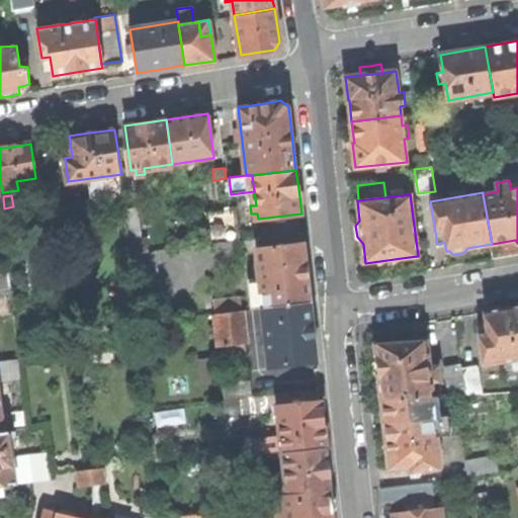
[(138,206),(123,208),(127,242),(142,240),(138,206)]
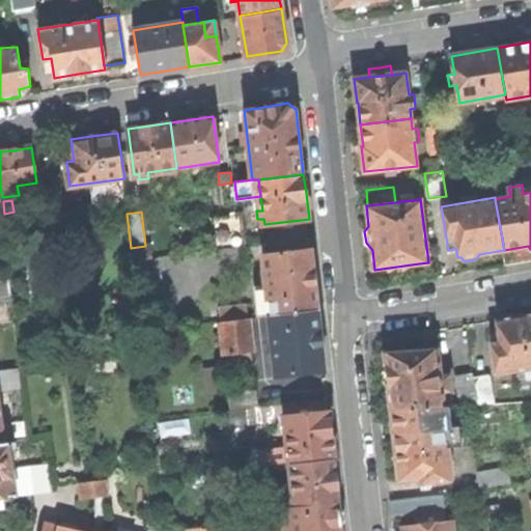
[(210,220),(214,250),(241,247),(238,217),(210,220)]
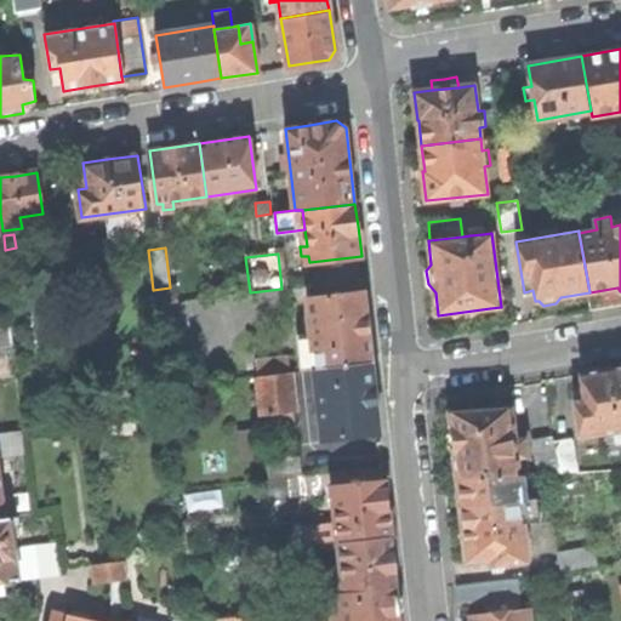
[(308,297),(317,369),(372,362),(369,325),(365,291),(308,297)]
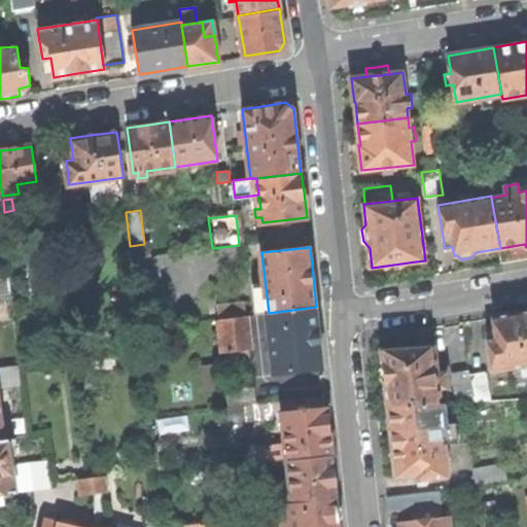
[(0,278),(0,294),(12,293),(10,277),(0,278)]
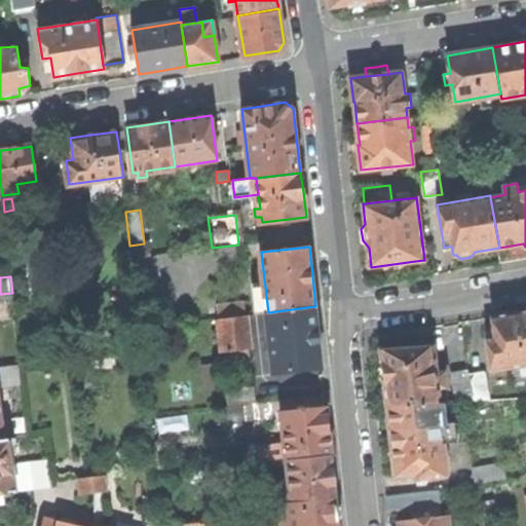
[(0,294),(0,322),(15,321),(12,293),(0,294)]
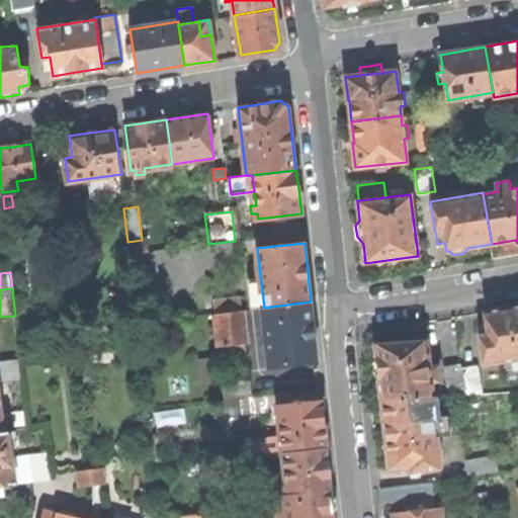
[(264,308),(270,367),(318,362),(314,330),(311,301),(264,308)]
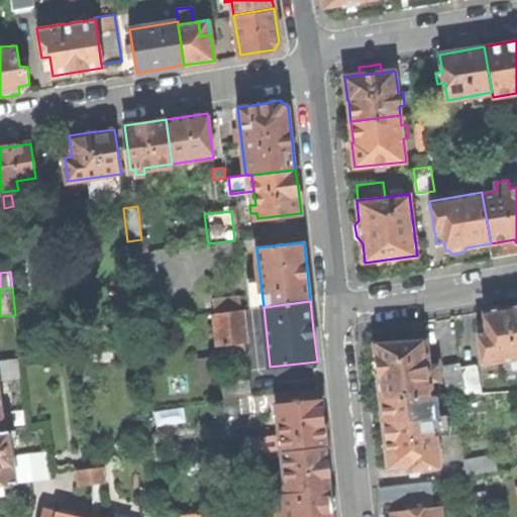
[(516,303),(503,306),(483,310),(486,329),(477,331),(483,364),(511,358),(516,356),(516,303)]
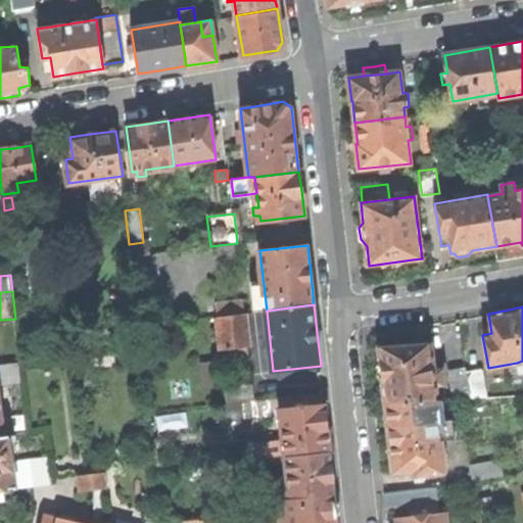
[(219,317),(222,349),(249,345),(245,313),(219,317)]
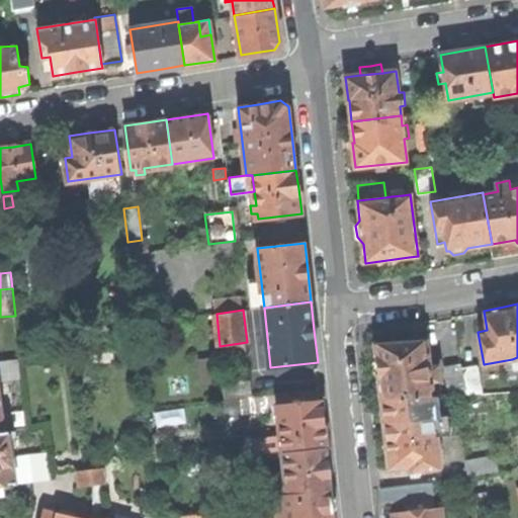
[(382,403),(433,398),(431,380),(440,379),(438,366),(430,367),(426,340),(376,346),(377,358),(375,359),(371,362),(372,368),(373,373),(375,375),(379,375),(382,403)]
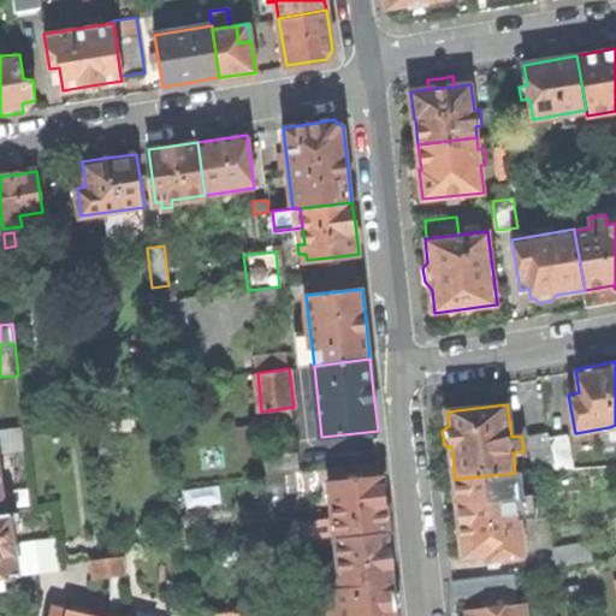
[(0,452),(27,450),(23,427),(0,430),(0,452)]
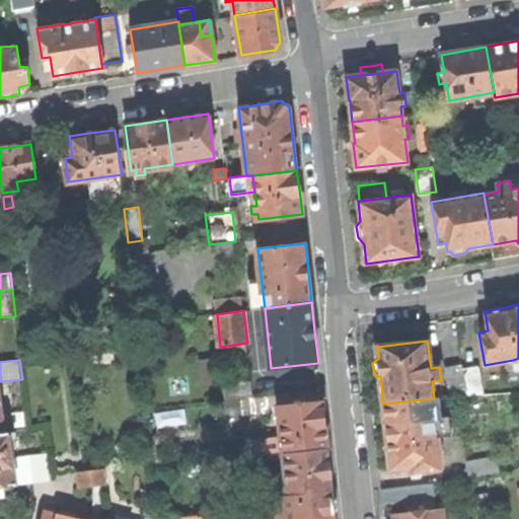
[(462,364),(446,366),(451,396),(466,395),(463,369),(462,364)]
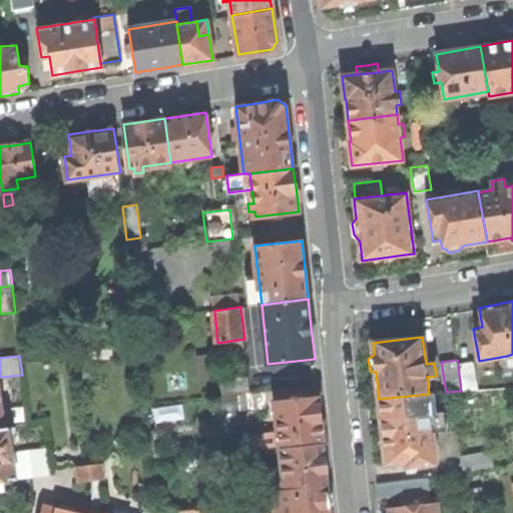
[(458,365),(461,391),(477,390),(475,371),(473,362),(458,365)]
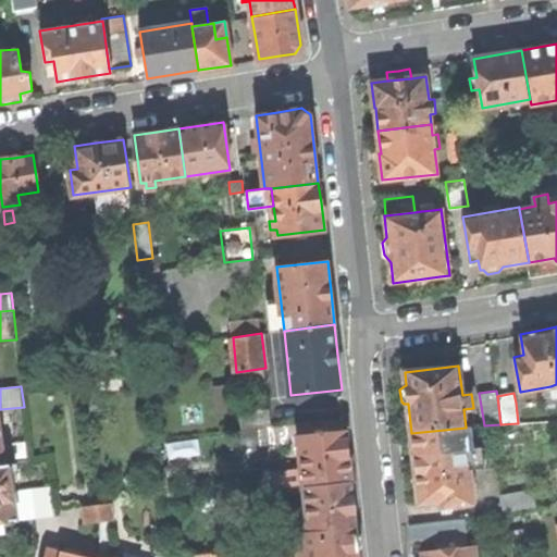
[(247,410),(249,429),(273,425),(272,407),(247,410)]
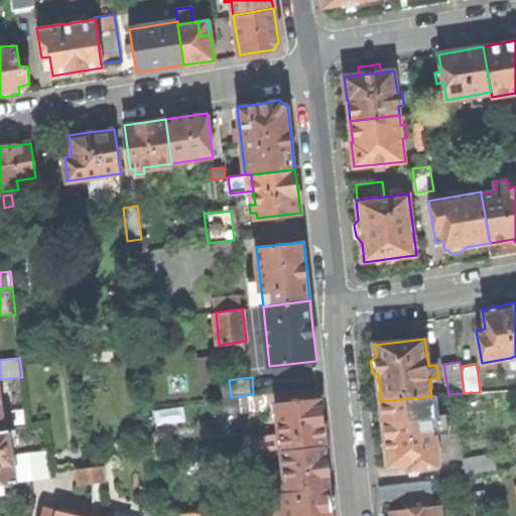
[(434,417),(438,416),(436,395),(431,396),(381,401),(383,422),(434,417)]
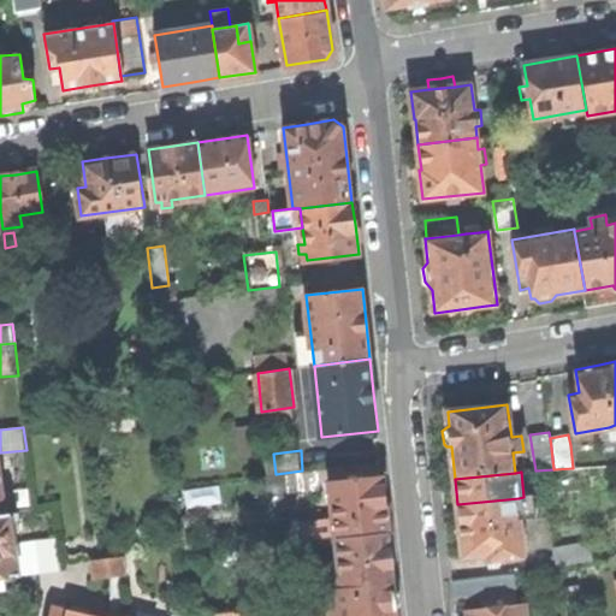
[(332,483),(338,538),(389,532),(385,503),(383,477),(332,483)]
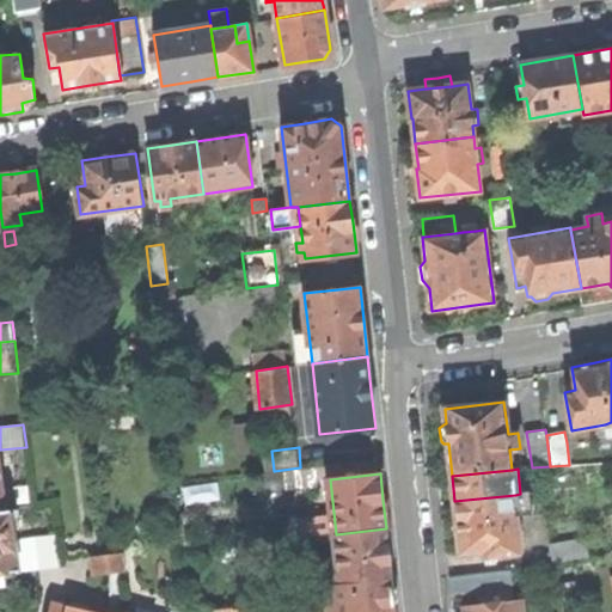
[(520,494),(515,495),(516,514),(532,513),(530,493),(520,494)]
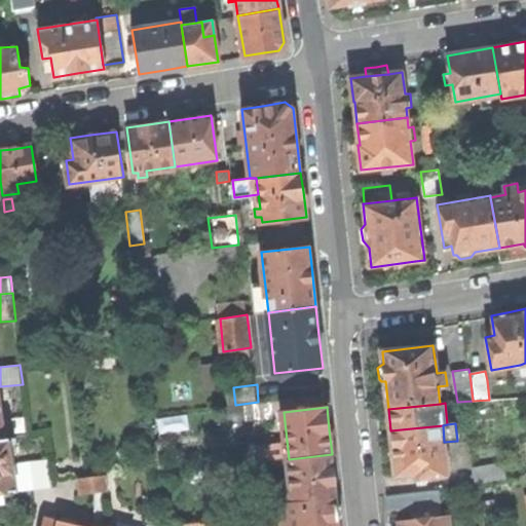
[(444,442),(443,425),(390,430),(393,453),(396,478),(416,476),(416,481),(448,478),(444,442)]
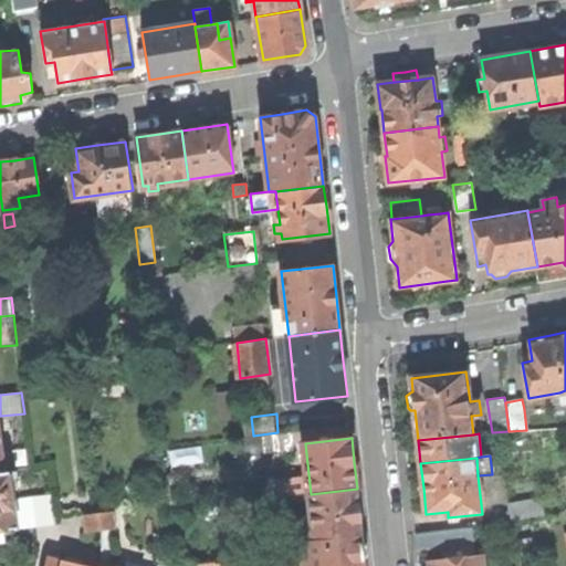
[(4,472),(0,472),(0,530),(18,527),(14,499),(11,479),(18,478),(17,471),(4,472)]
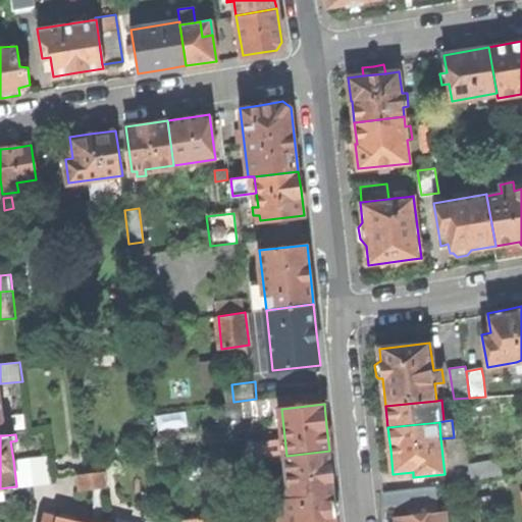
[(331,472),(329,451),(286,456),(290,483),(291,492),(291,499),(333,493),(331,472)]
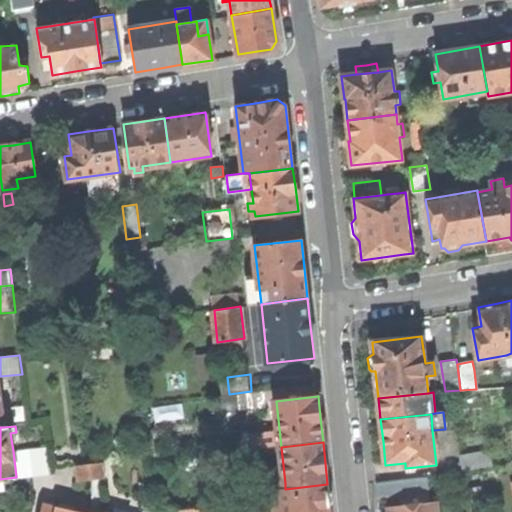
[(30,449),(33,475),(50,472),(47,447),(30,449)]
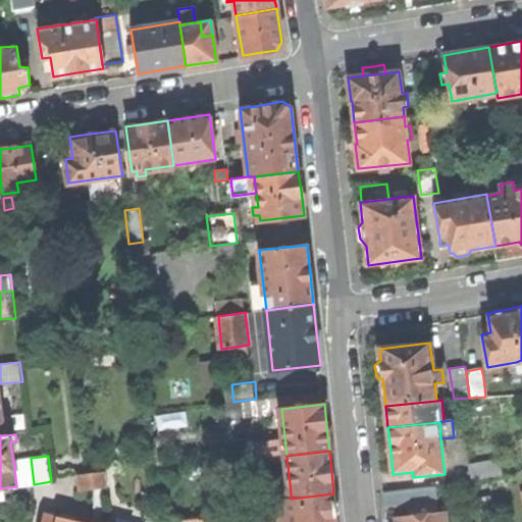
[(31,458),(13,460),(16,486),(34,484),(31,458)]
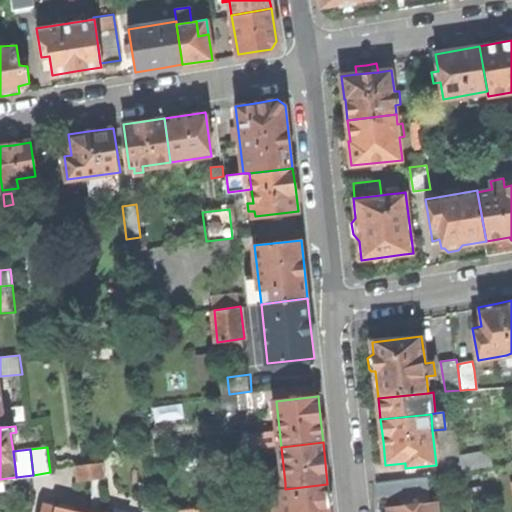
[(462,459),(465,474),(495,467),(491,453),(462,459)]
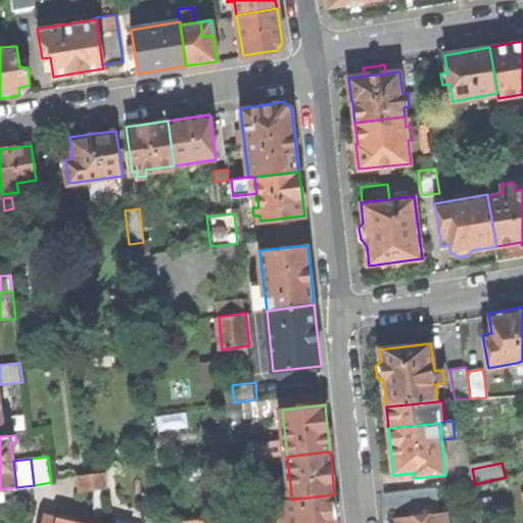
[(104,474),(92,475),(94,489),(106,488),(104,474)]
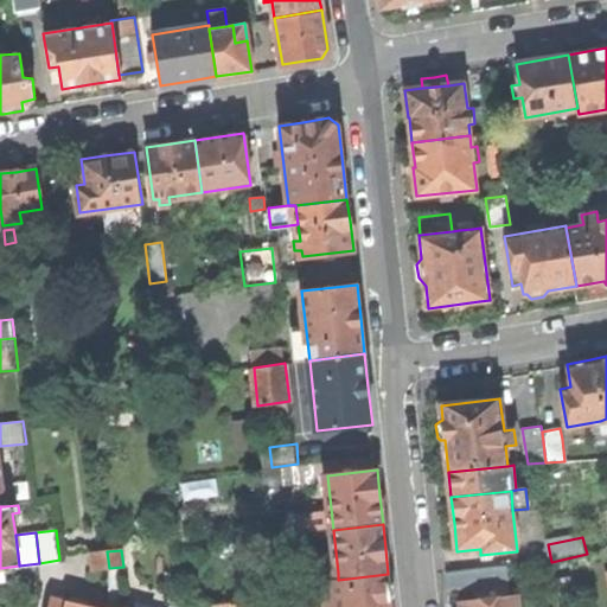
[(107,551),(93,553),(95,570),(109,568),(107,551)]
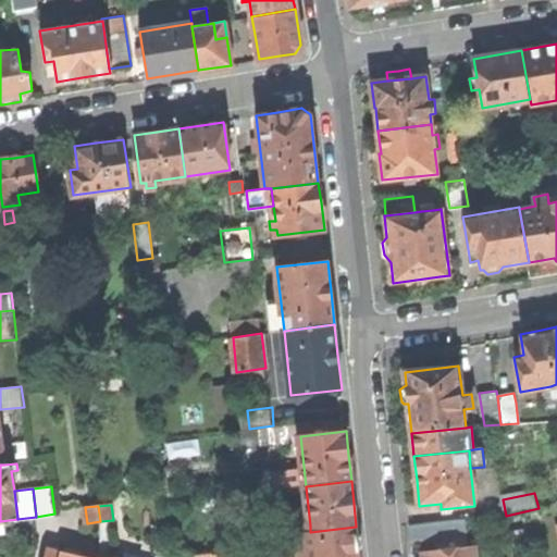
[(411,527),(413,545),(469,540),(467,520),(411,527)]
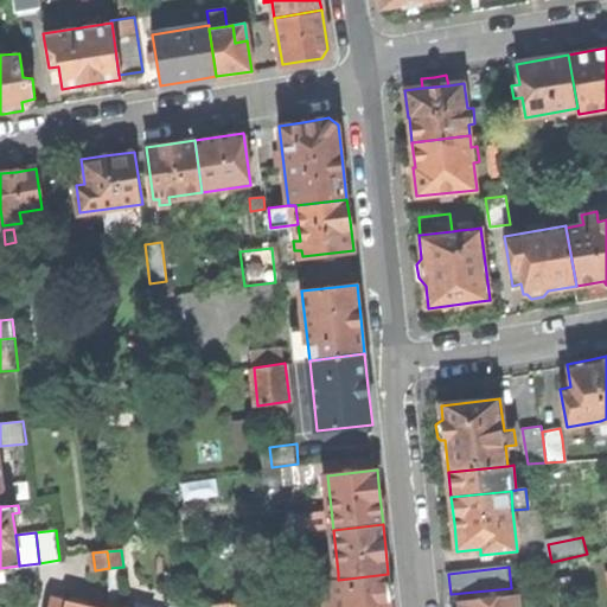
[(388,574),(338,580),(324,581),(325,595),(326,606),(377,606),(391,606),(388,574)]
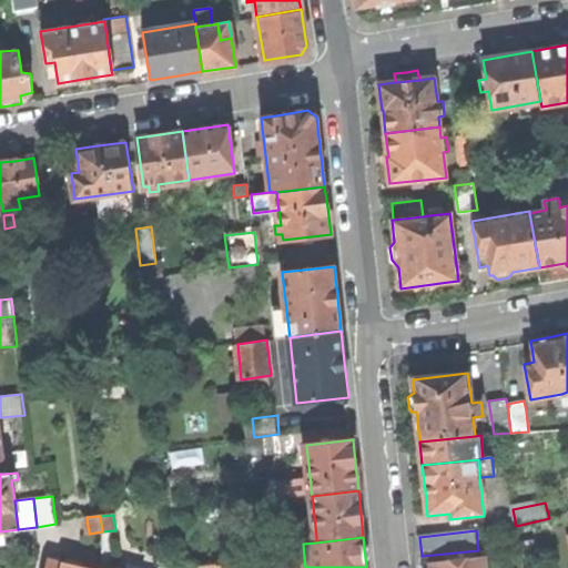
[(275,560),(275,567),(305,567),(304,557),(275,560)]
